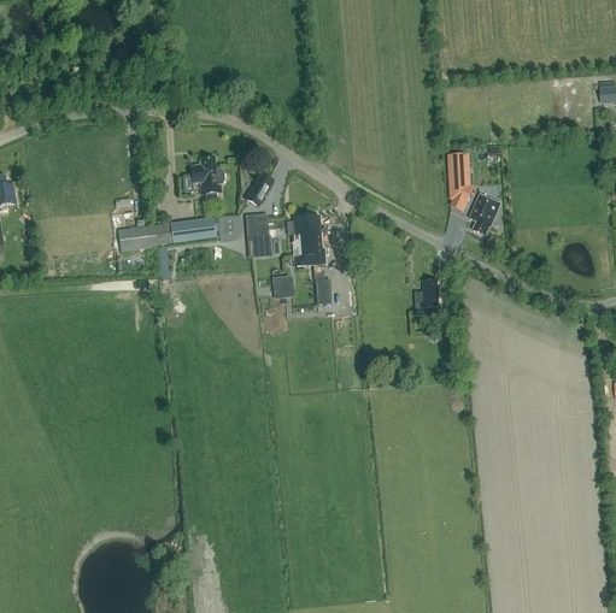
[(615,100),(615,99),(615,84),(599,86),(599,101),(615,100)]
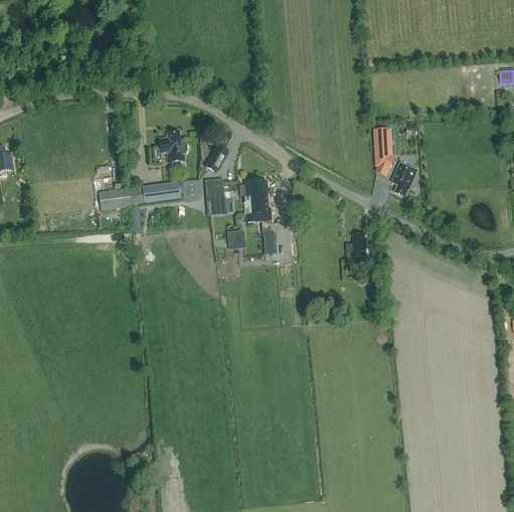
[(161,157),(160,151),(165,151),(166,161),(171,160),(171,167),(181,166),(180,159),(183,159),(182,153),(185,153),(186,150),(185,143),(183,140),(181,140),(181,137),(178,137),(177,130),(166,131),(167,137),(158,138),(158,145),(152,145),(151,147),(152,158),(154,160),(159,159),(161,157)]
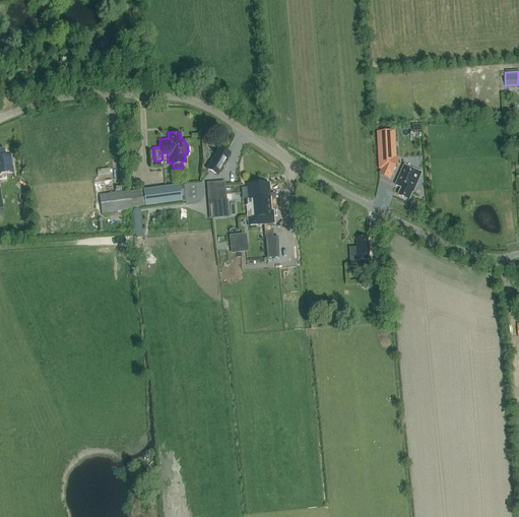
[(392,135),(377,136),(379,166),(392,172),(398,156),(393,153),(392,135)]
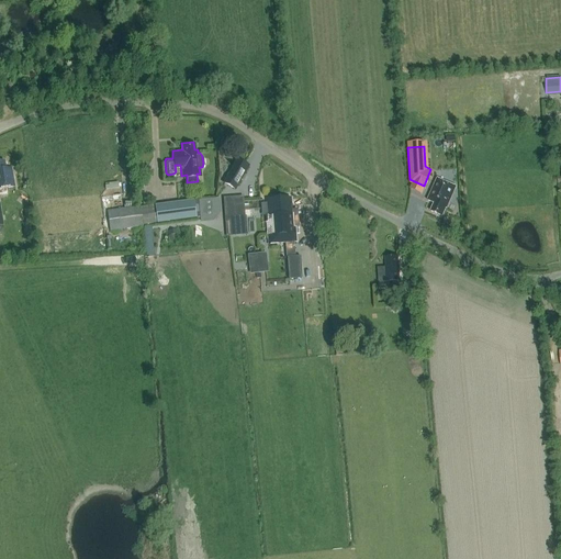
[(236,183),(248,164),(236,157),(225,177),(226,177),(223,181),(233,188),(235,183),(236,183)]
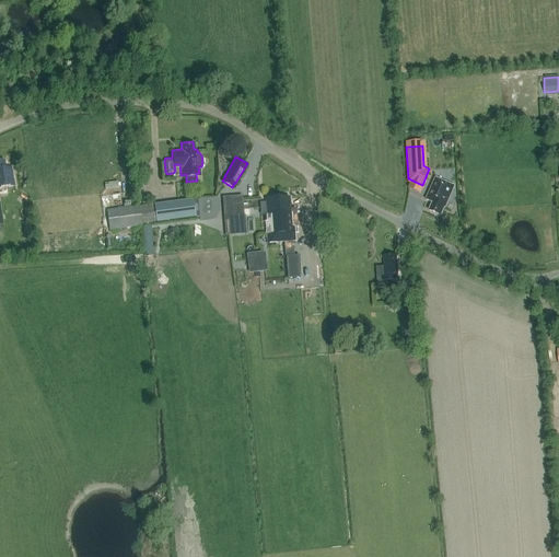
[(0,186),(14,184),(11,165),(6,166),(4,160),(0,160),(0,186)]
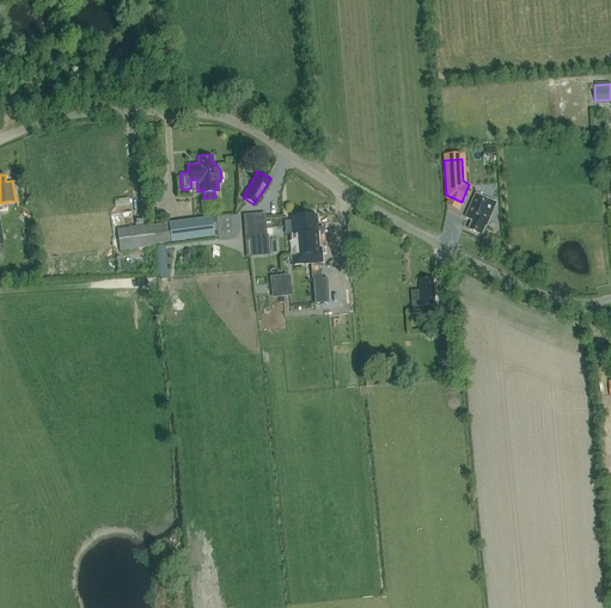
[(495,201),(475,191),(465,215),(472,217),(468,227),(481,232),(484,223),(486,223),(495,201)]
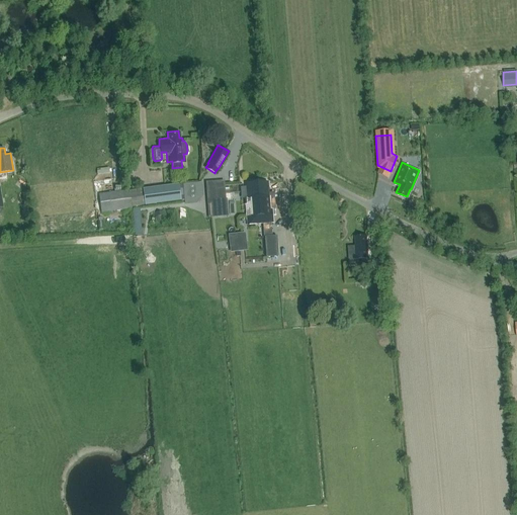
[(208,178),(209,212),(229,212),(228,177),(208,178)]
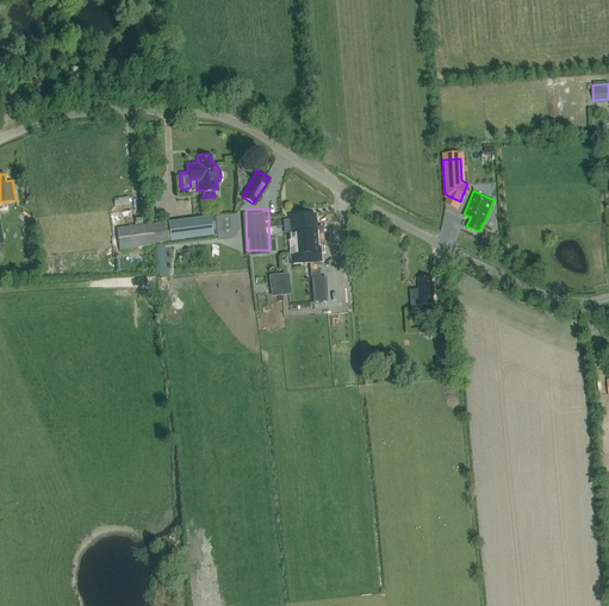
[(290,214),(291,217),(292,232),(289,232),(291,262),(321,260),(318,226),(315,227),(314,212),(290,214)]
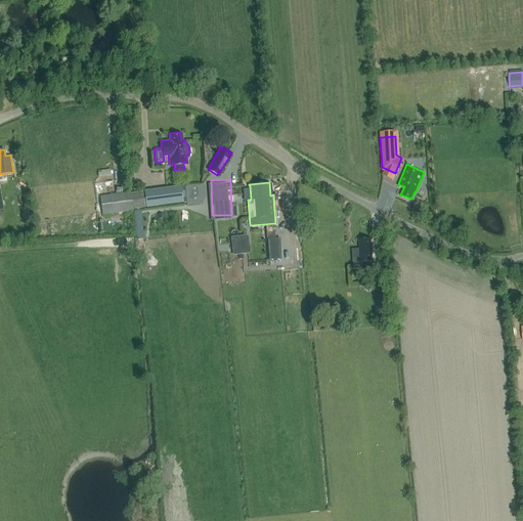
[(206,183),(187,185),(188,201),(207,200),(206,183)]
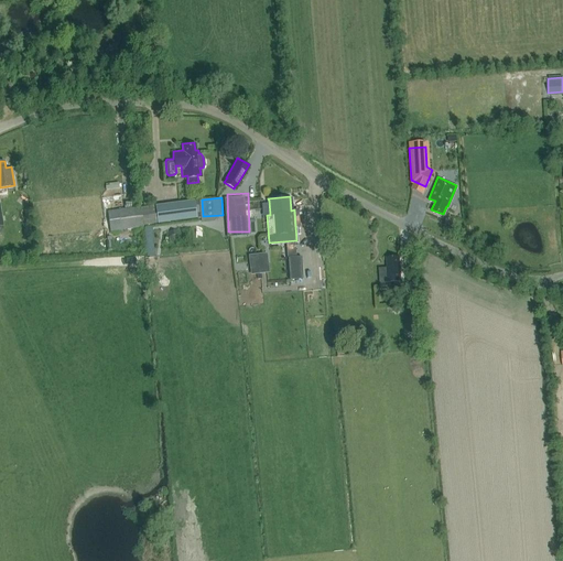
[(194,198),(165,202),(168,219),(196,216),(194,198)]
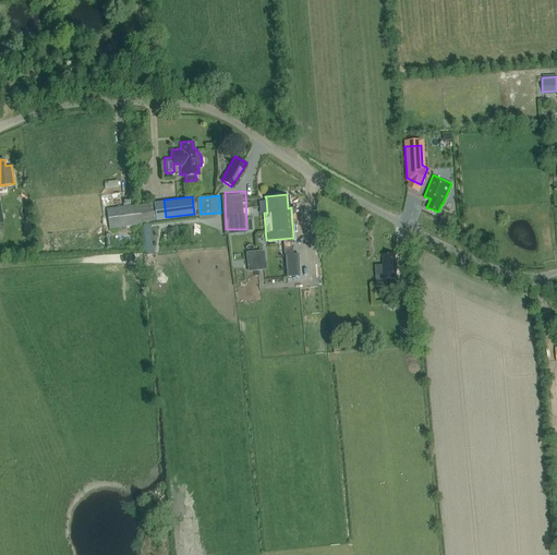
[(137,203),(106,207),(108,227),(141,222),(141,221),(154,219),(152,202),(138,204),(137,203)]
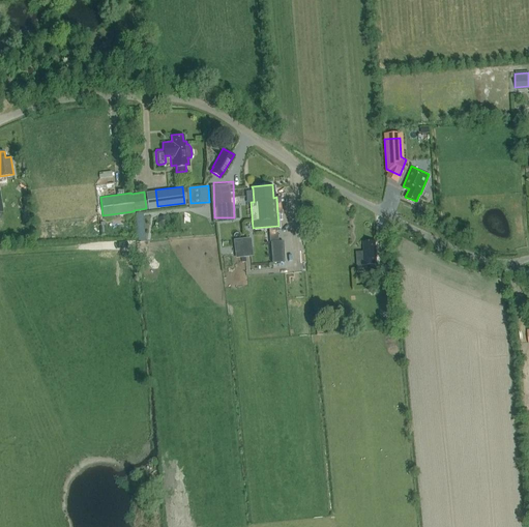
[(245,237),(233,238),(234,251),(246,249),(245,237)]
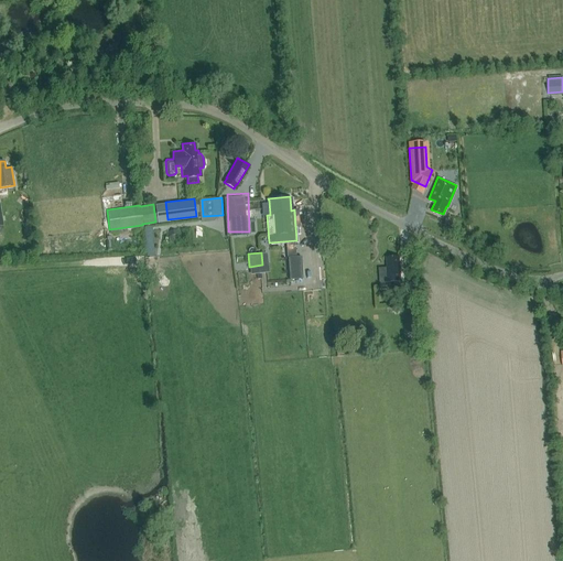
[(288,276),(301,274),(300,252),(287,254),(288,276)]
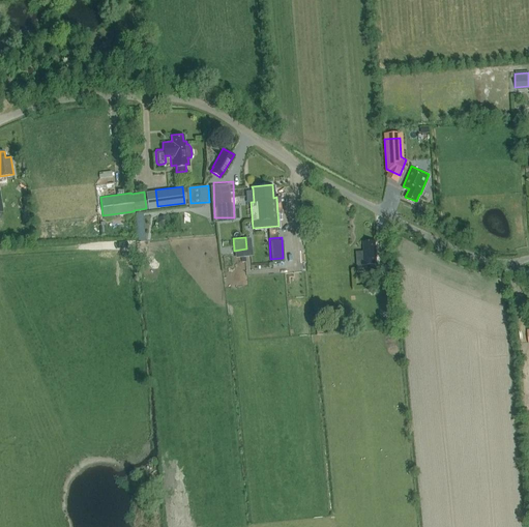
[(356,251),(357,269),(376,268),(374,240),(362,240),(362,251),(356,251)]
